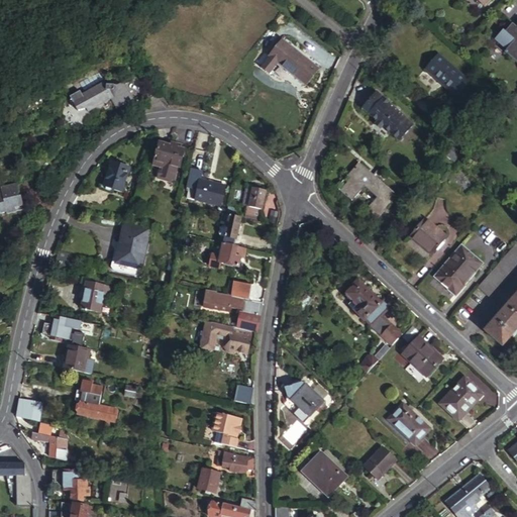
[(516,63),(516,27),(511,22),(493,42),(516,63)]
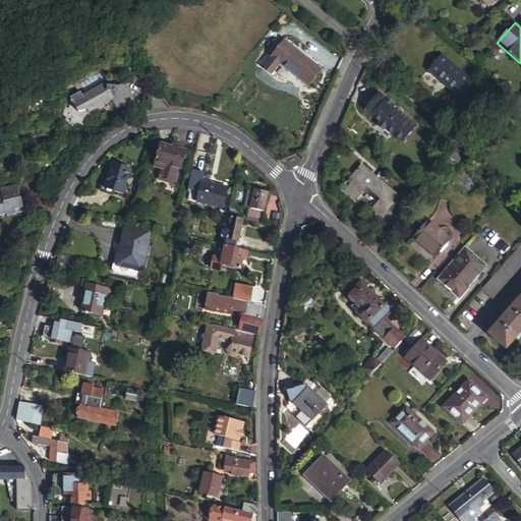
[(285,39),(263,65),(272,72),(281,61),(307,83),(321,67),(285,39)]
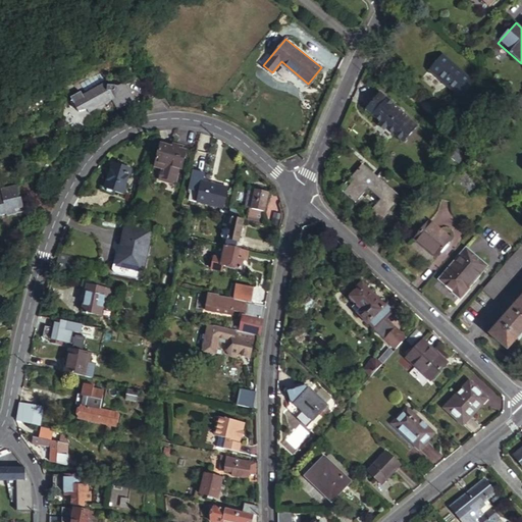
[(476,76),(446,49),(431,64),(463,92),(476,76)]
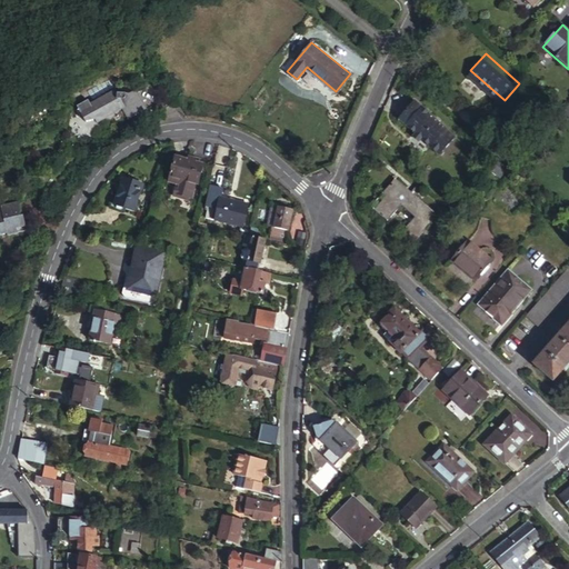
[(91,105),(89,100),(77,107),(86,122),(96,121),(97,125),(125,109),(130,119),(146,111),(135,91),(130,95),(118,93),(117,90),(91,105)]
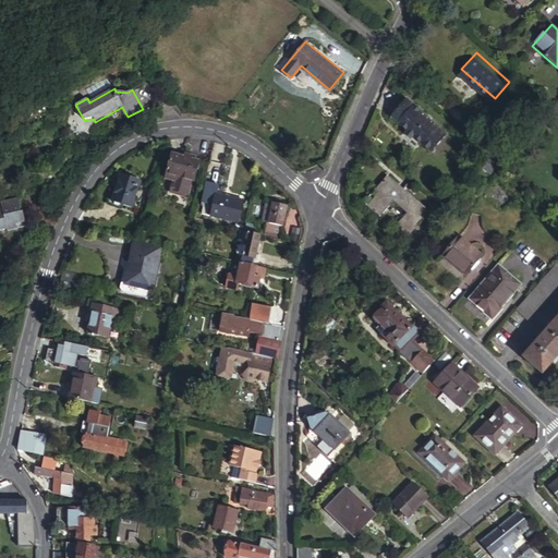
[(408,100),(392,118),(423,145),(438,128),(408,100)]
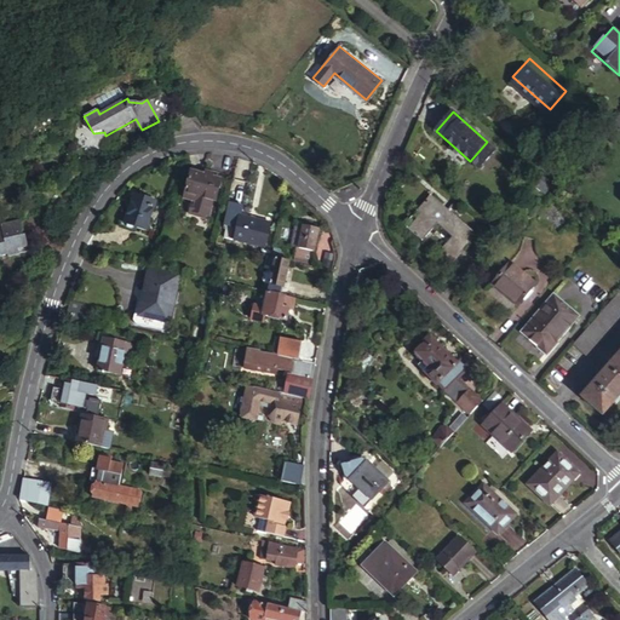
[(497,149),(487,142),(470,161),(480,168),(497,149)]
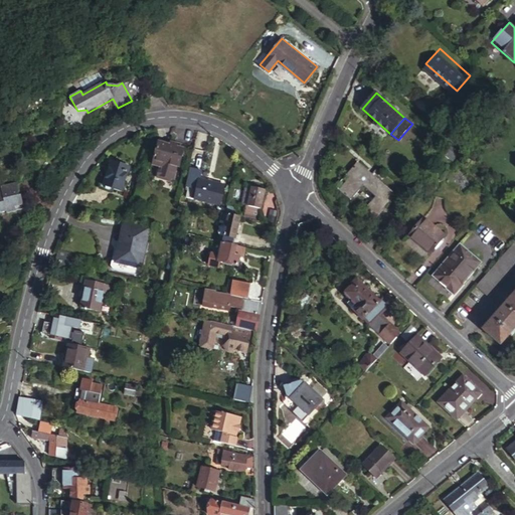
[(204,141),(197,139),(193,154),(200,156),(204,141)]
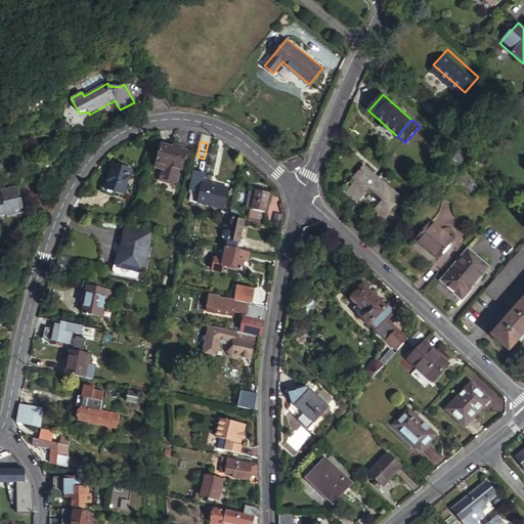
[(187,150),(163,143),(157,168),(167,171),(169,166),(179,169),(182,169),(187,150)]
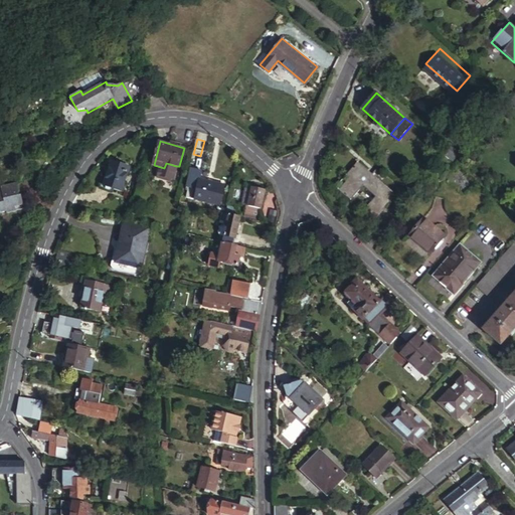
[(452,159),(458,152),(450,146),(444,152),(452,159)]
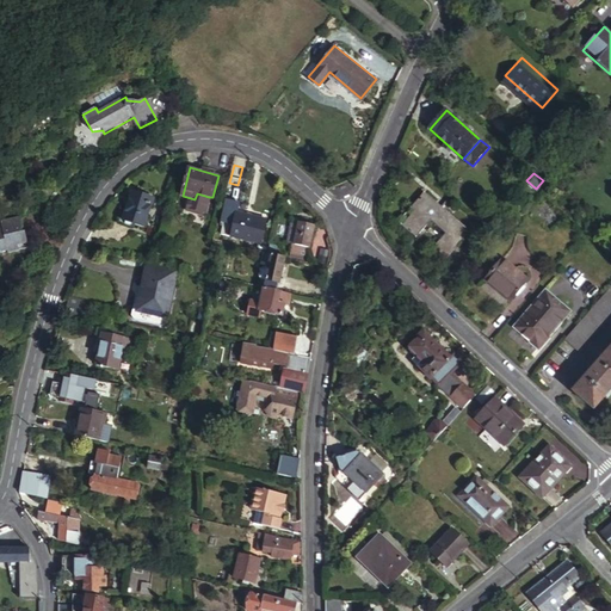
[(154,196),(133,189),(123,218),(144,224),(154,196)]
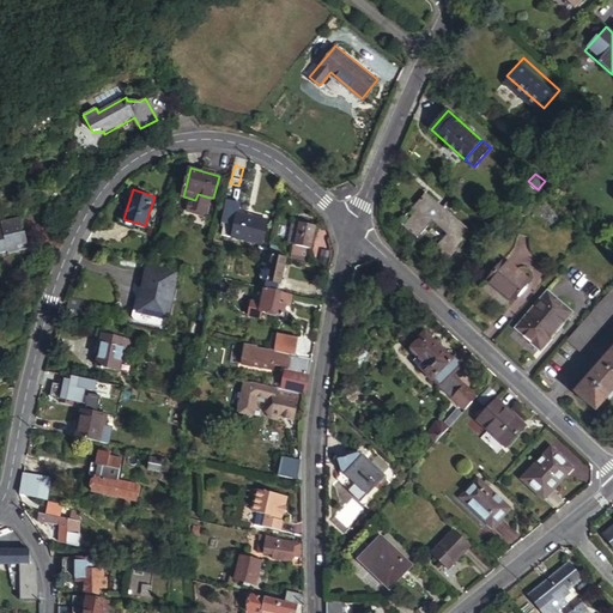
[(205,213),(210,198),(198,194),(195,200),(194,202),(190,201),(188,212),(196,214),(196,211),(205,213)]
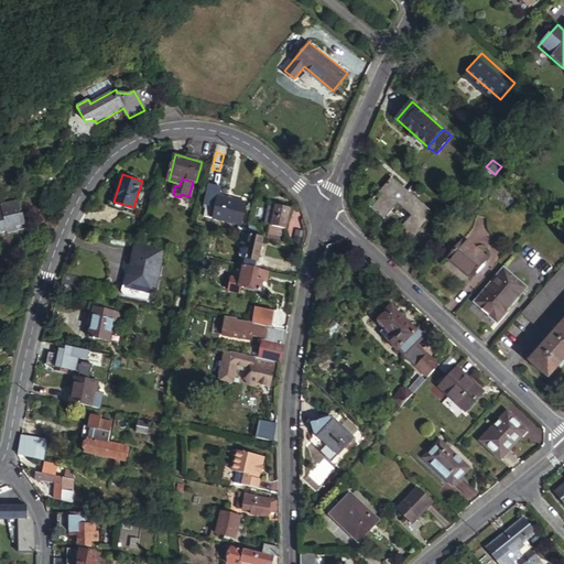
[(434,210),(393,180),(381,195),(386,198),(373,212),(388,223),(401,207),(414,217),(403,231),(415,242),(432,220),(429,218),(434,210)]
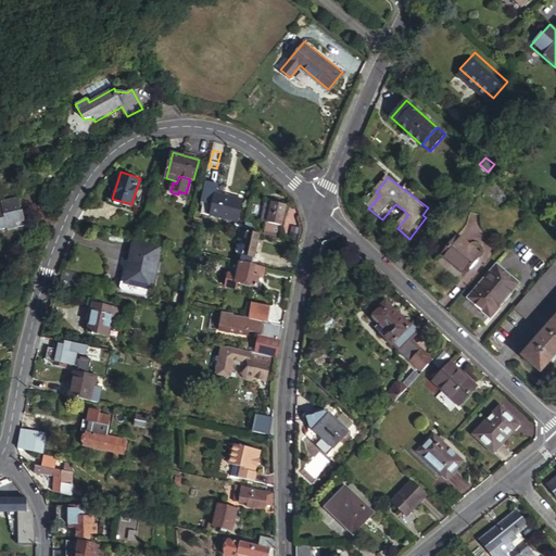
[(215,193),(210,215),(238,220),(242,200),(215,193)]
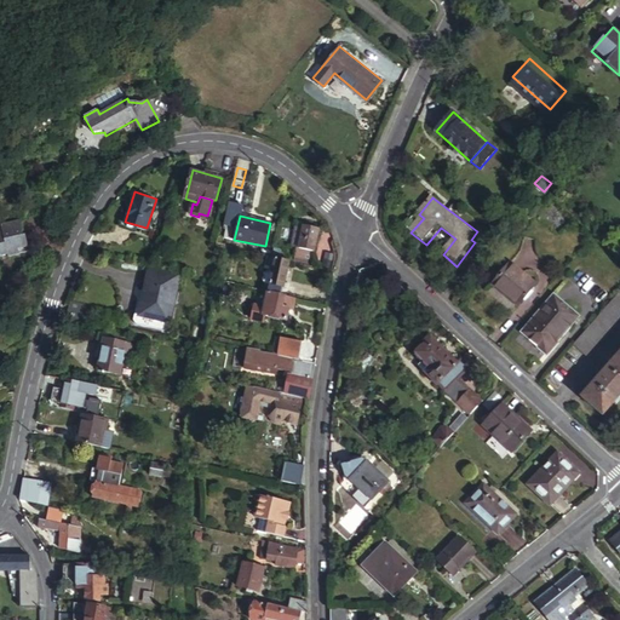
[(23,220),(15,223),(30,242),(29,235),(28,236),(23,220)]
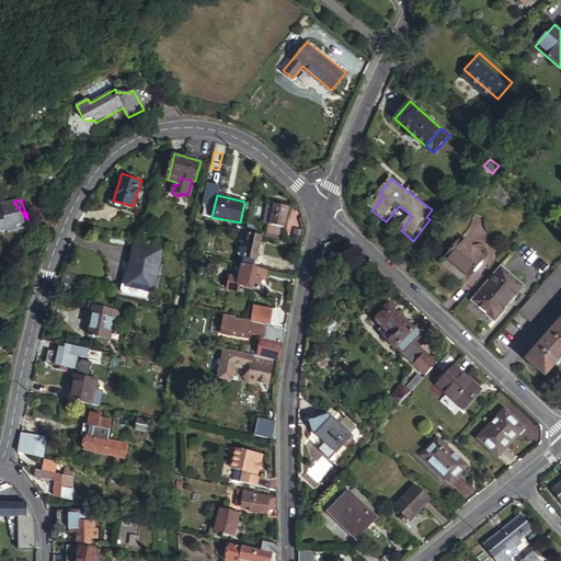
[(27,219),(13,202),(4,204),(4,205),(0,206),(0,237),(3,232),(10,230),(11,233),(21,231),(20,227),(29,225),(27,219)]
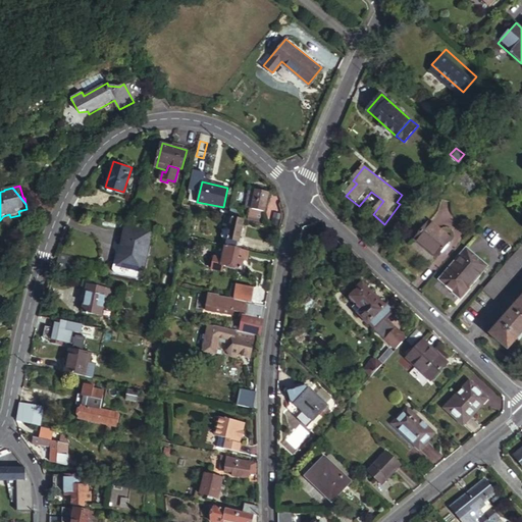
[(250,216),(263,219),(268,193),(249,189),(245,207),(250,209),(248,216),(250,216)]
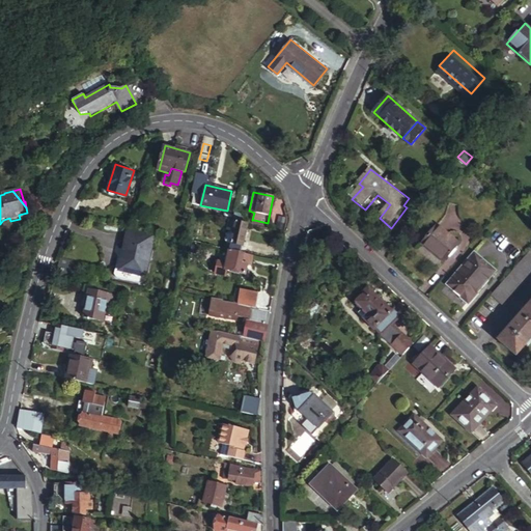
[(427,230),(450,249),(464,231),(442,213),(427,230)]
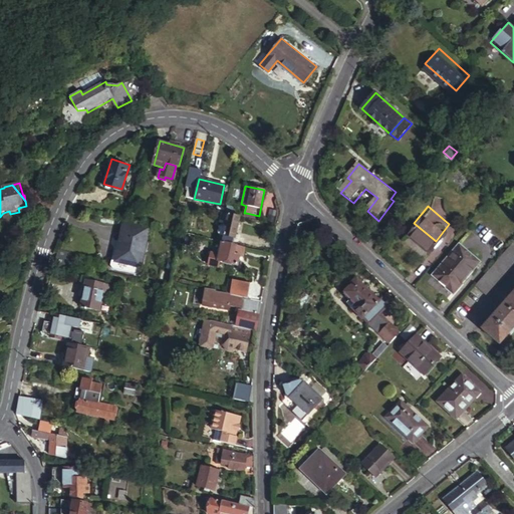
[(224,235),(223,241),(235,244),(241,216),(238,216),(227,213),(223,212),(221,220),(225,221),(225,225),(223,225),(221,226),(220,231),(221,234),(224,235)]
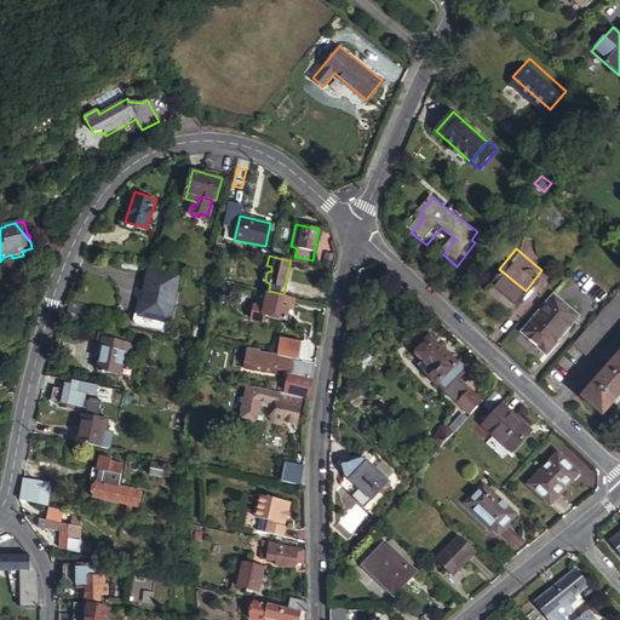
[(171,271),(153,267),(149,282),(148,282),(141,316),(162,321),(170,287),(167,286),(168,281),(171,271)]
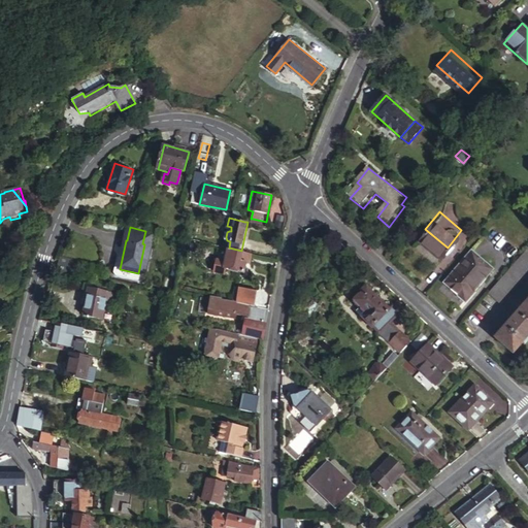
[(153,241),(155,232),(145,231),(143,239),(153,241)]
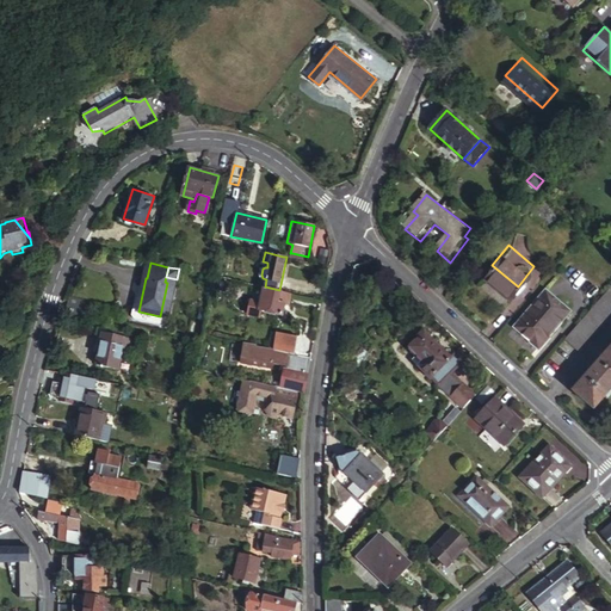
[(610,309),(610,284),(566,337),(579,347),(610,309)]
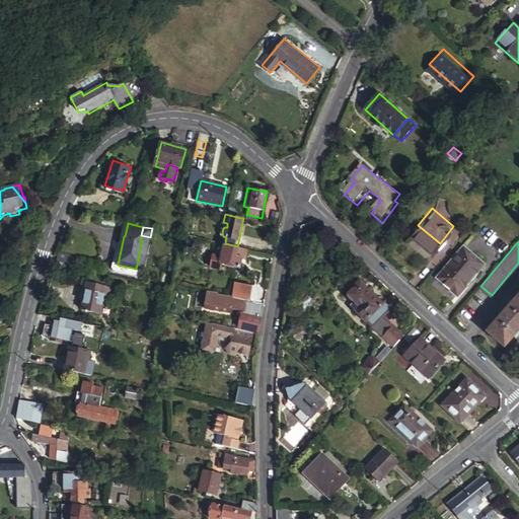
[(237,246),(225,243),(220,265),(238,269),(241,257),(237,256),(239,247),(237,246)]
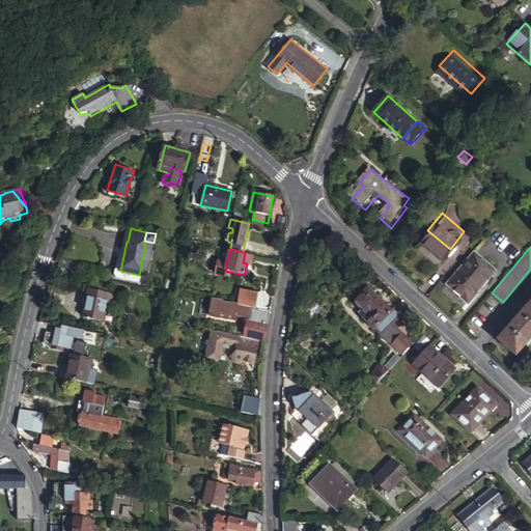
[(494,270),(472,252),(446,283),(462,297),(470,286),(475,291),(494,270)]
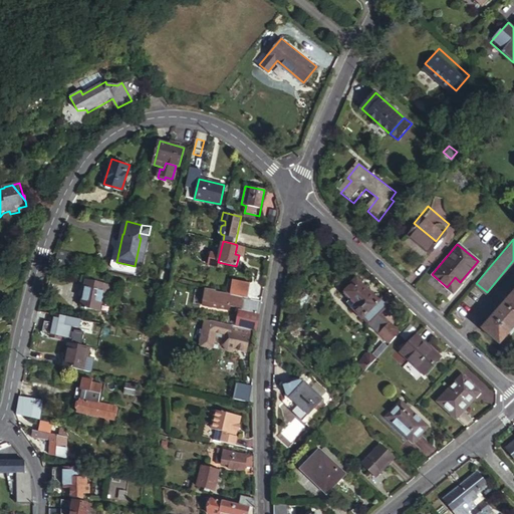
[(245,246),(237,245),(235,254),(239,255),(243,256),(245,246)]
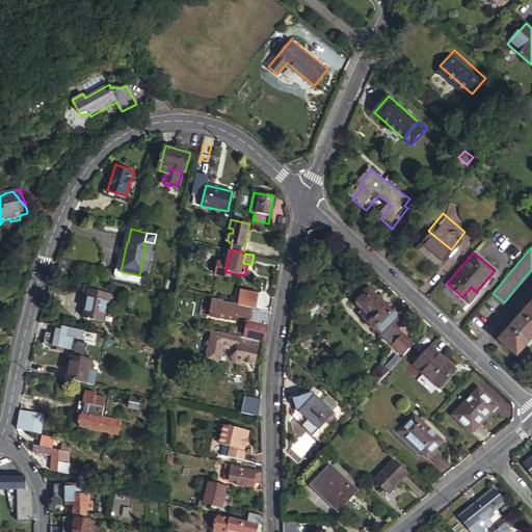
[(139,275),(121,271),(118,280),(137,283),(139,275)]
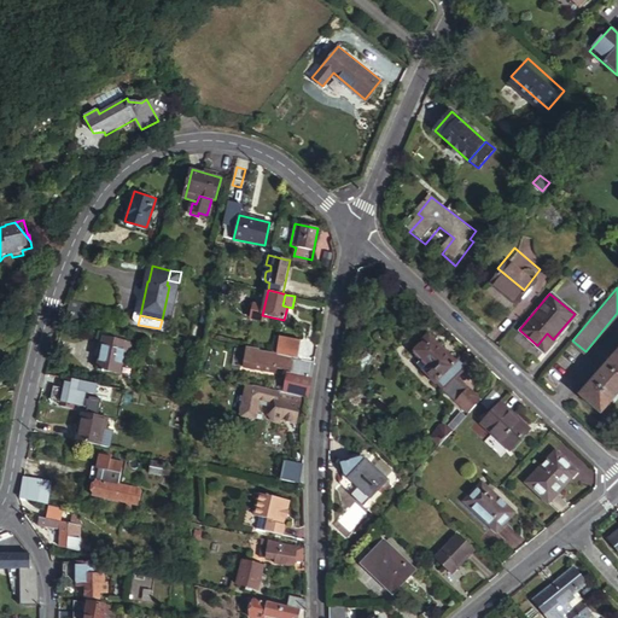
[(106,334),(114,337),(115,332),(101,328),(100,337),(105,338),(106,334)]
